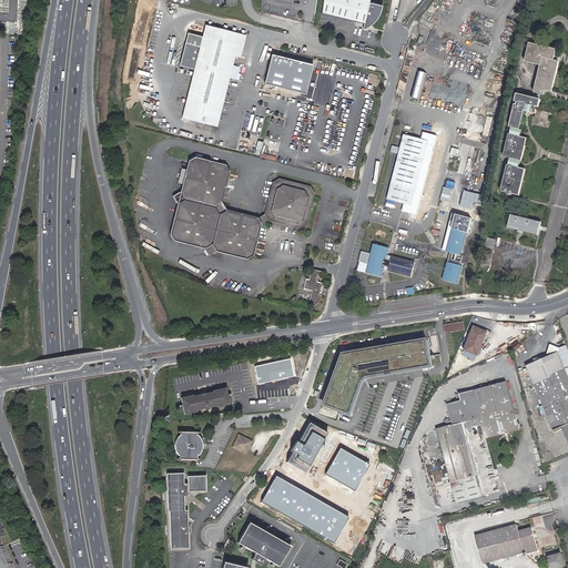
[(368,0),(322,0),(322,4),(368,23),(369,22),(371,21),(372,20),(373,19),(373,18),(374,17),(375,16),(376,14),(376,13),(377,11),(378,10),(378,9),(379,8),(379,7),(381,4),(381,3),(368,0)]
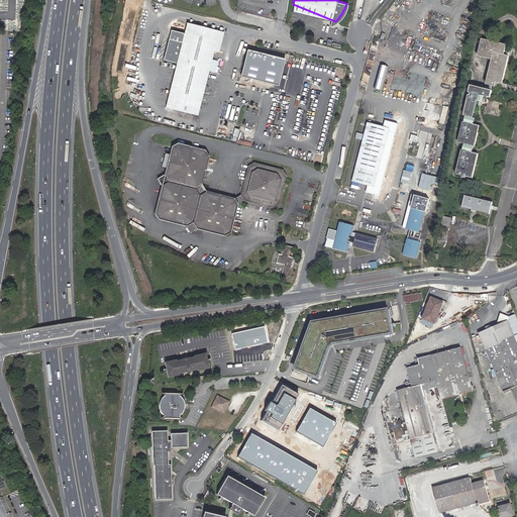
[(8,19),(8,3),(4,3),(4,2),(0,1),(0,17),(3,18),(3,19),(8,19)]
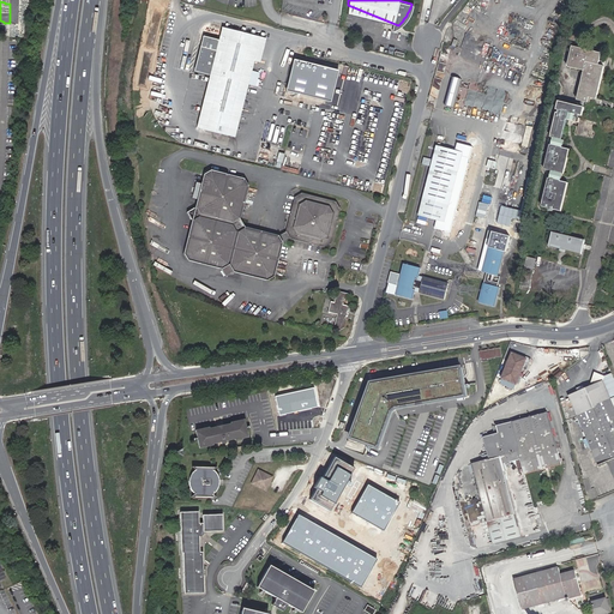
[(398,25),(348,5),(347,13),(392,25),(397,26),(398,25)]
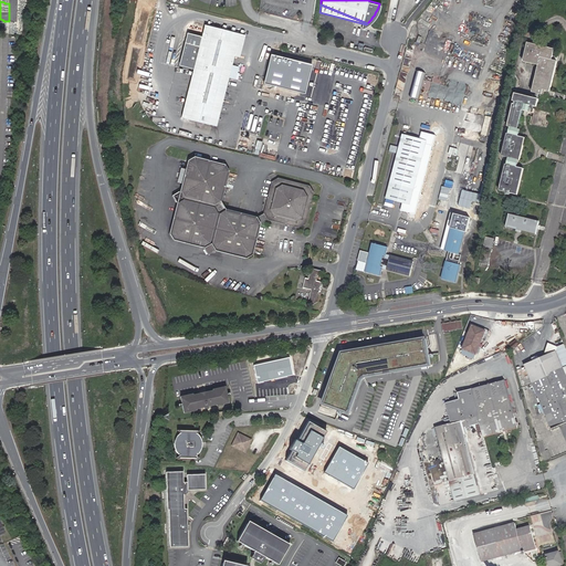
[(240,58),(245,35),(206,25),(202,37),(188,33),(181,54),(185,60),(182,66),(194,70),(181,117),(216,126),(228,77),(236,80),(239,66),(231,65),(234,56),(240,58)]
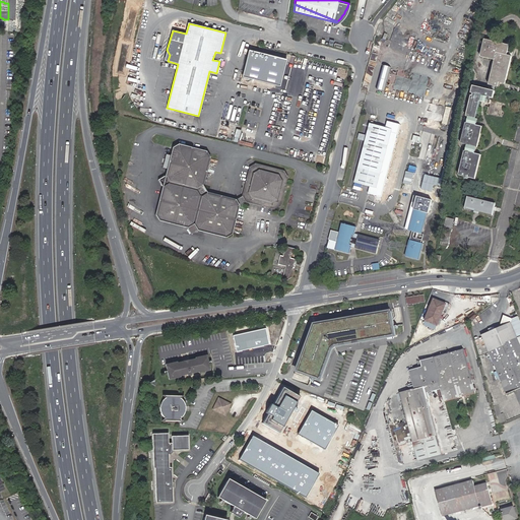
[(507,55),(510,46),(485,40),(480,57),(495,60),(489,84),(494,85),(492,90),(473,86),(471,93),(473,93),(472,95),(471,95),(466,117),(468,118),(467,123),(466,123),(461,144),(467,145),(466,151),(464,151),(459,175),(475,179),(481,155),(475,153),(476,147),(477,148),(482,127),(476,126),(478,120),(476,119),(480,102),(490,104),(491,99),(494,99),(496,91),(495,91),(496,86),(498,86),(500,82),(506,84),(512,57),(507,55)]
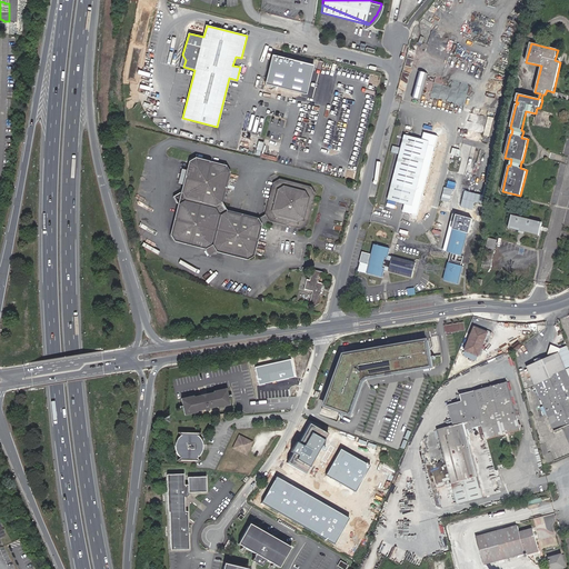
[(312,67),(271,57),(265,85),(306,95),(312,67)]
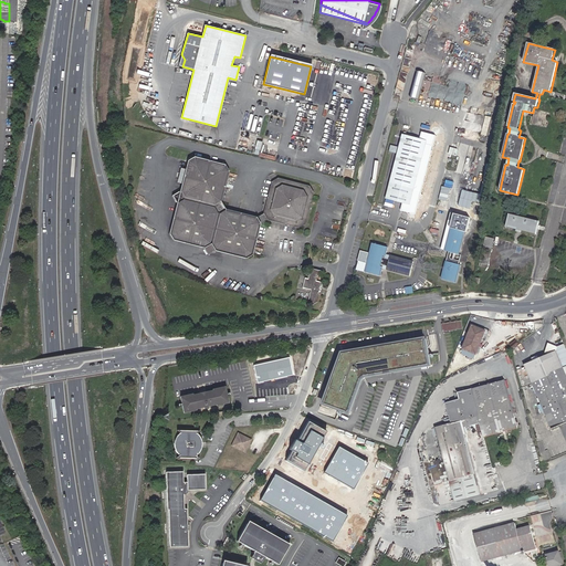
[(410,96),(419,100),(427,73),(417,71),(410,96)]
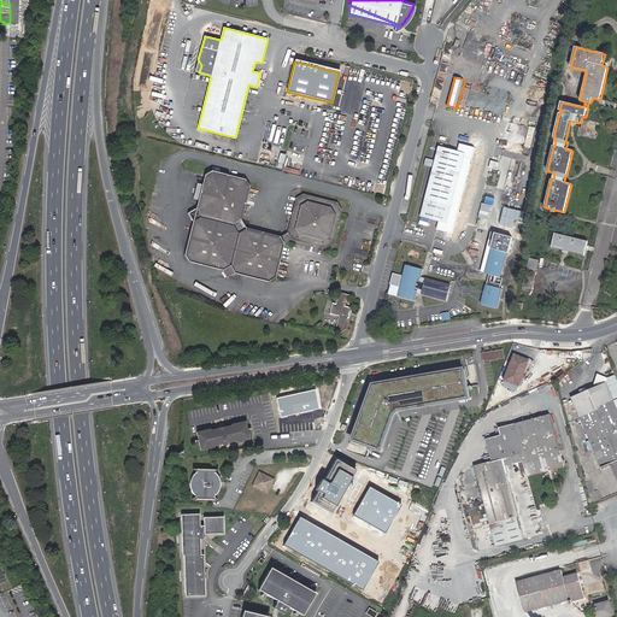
[(439,228),(446,230),(465,154),(468,156),(470,154),(471,150),(470,147),(465,146),(463,147),(462,152),(440,146),(421,216),(441,222),(439,228)]
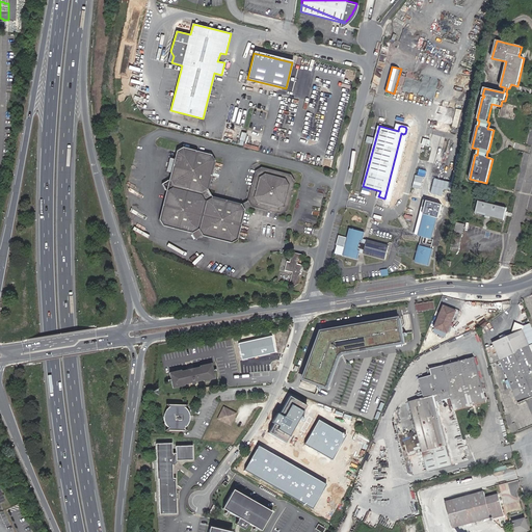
[(208,158),(185,153),(186,149),(183,149),(178,152),(170,181),(175,187),(168,191),(161,219),(164,224),(167,225),(168,222),(191,228),(190,231),(193,232),(198,229),(201,230),(204,235),(233,241),(238,238),(245,209),(242,205),(212,196),(207,201),(203,193),(207,190),(214,160),(212,156),(209,155),(208,158)]
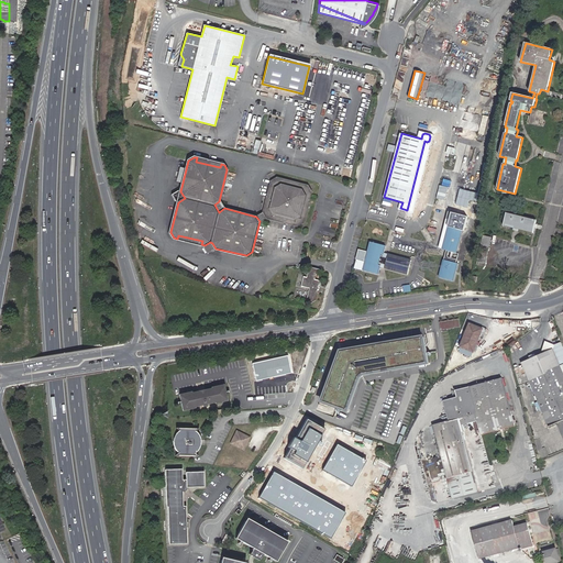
[(197,157),(196,162),(220,167),(221,164),(197,157)]
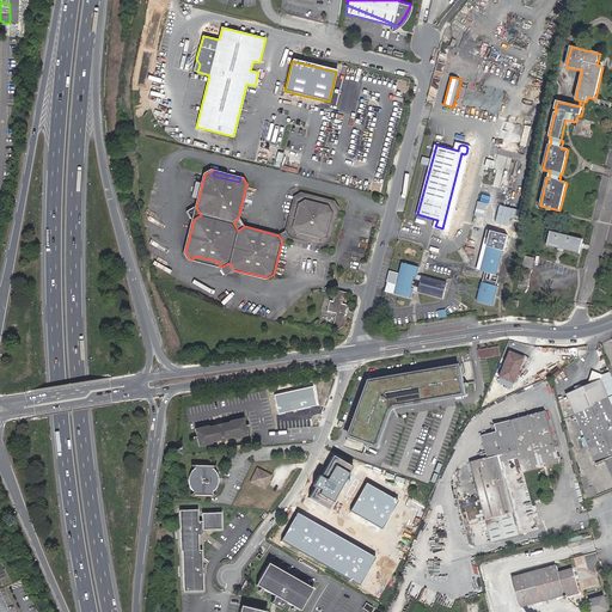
[(301,194),(295,197),(287,230),(291,236),(305,239),(305,237),(310,238),(310,240),(323,244),(329,240),(337,207),(334,201),(301,194)]
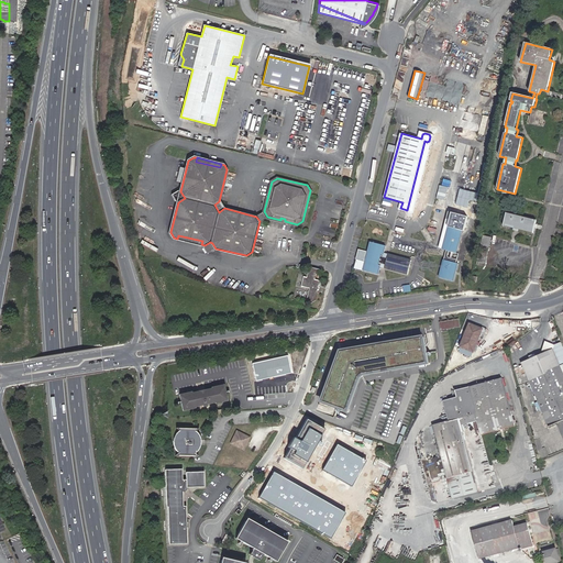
[(471,217),(473,200),(460,198),(457,214),(471,217)]
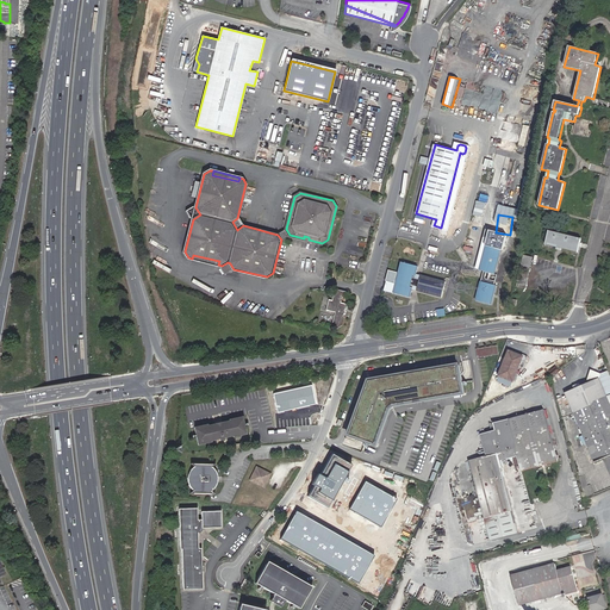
[(243,225),(237,218),(232,222),(237,230),(243,225)]
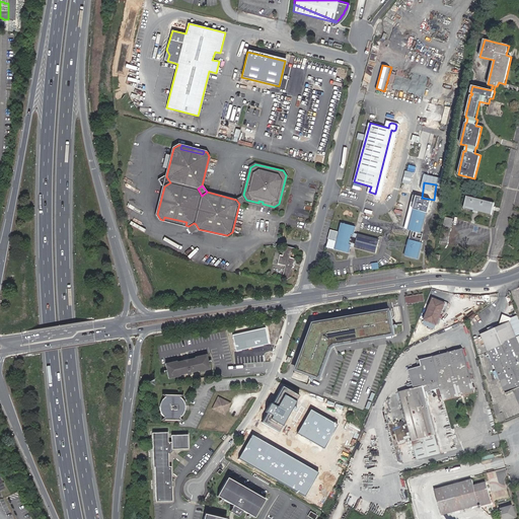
[(246,200),(243,195),(236,200),(239,204),(246,200)]
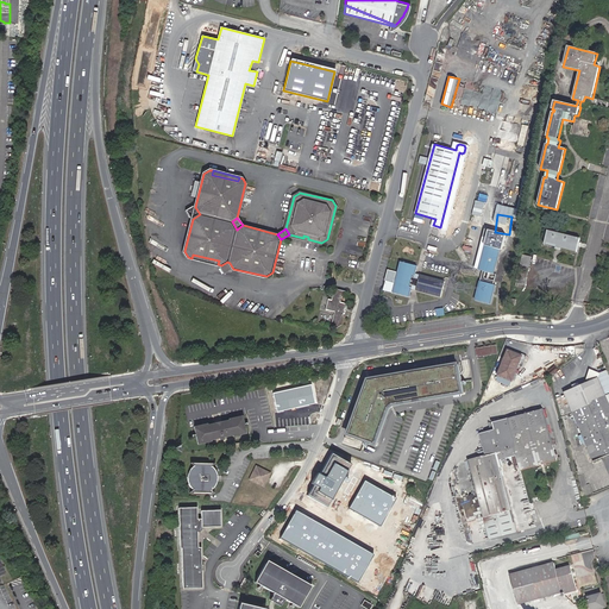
[(577,252),(581,238),(548,231),(545,244),(577,252)]
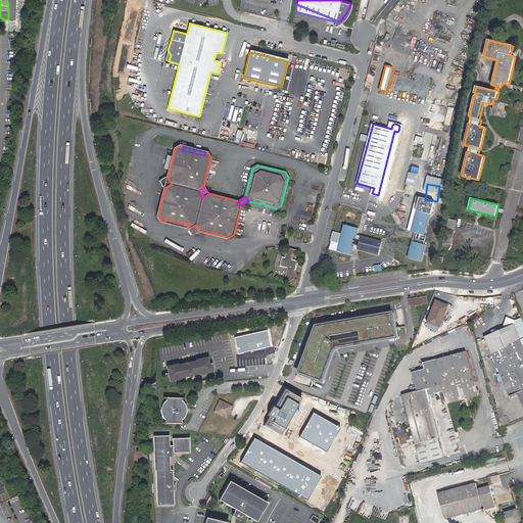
[(420,234),(425,235),(430,214),(417,210),(411,232),(415,233),(420,234)]
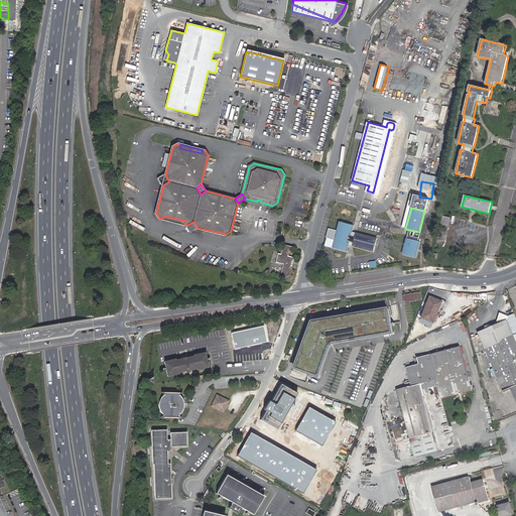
[(162,219),(184,224),(185,221),(163,216),(162,219)]
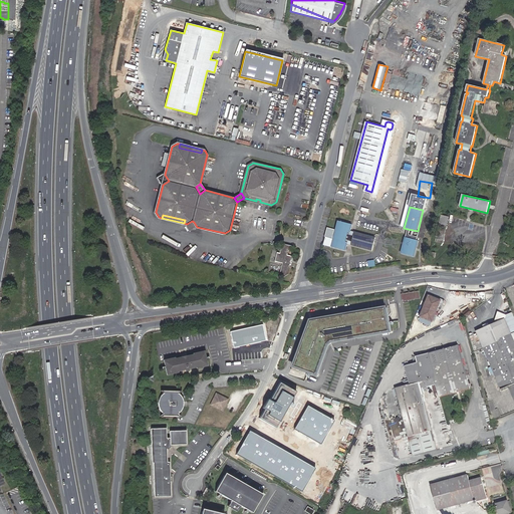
[(449,217),(441,215),(439,223),(447,225),(449,217)]
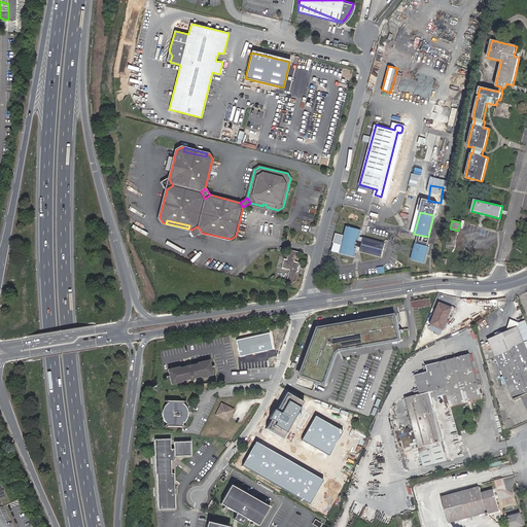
[(360,241),(359,239),(361,231),(347,226),(341,253),(355,256),(357,248),(358,247),(361,248),(360,251),(382,256),(385,243),(364,238),(363,241),(360,241)]
